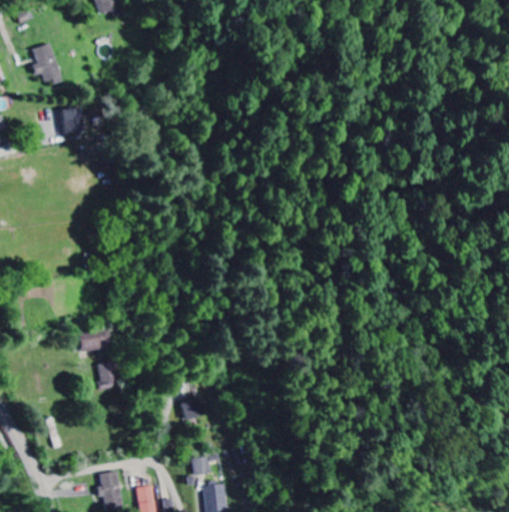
[(91,0),(98,14),(111,9),(113,14),(122,10),(117,0),(91,0)]
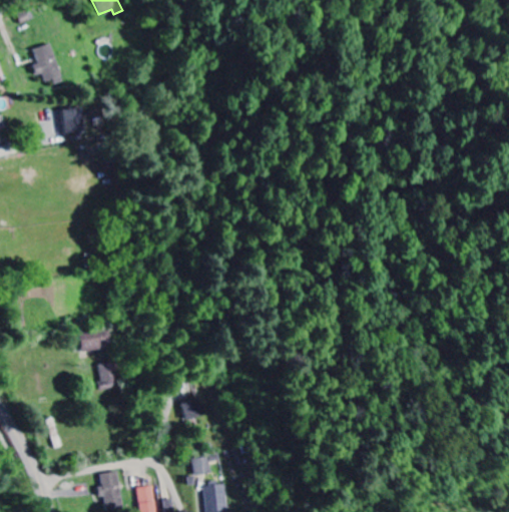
[(32,49),(37,62),(31,64),(35,75),(41,73),(44,82),(51,79),(53,83),(62,80),(50,43),(32,49)]
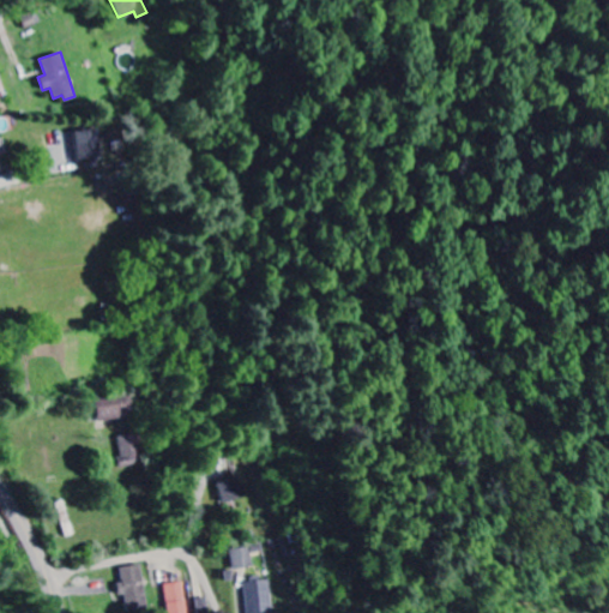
[(78,161),(100,157),(96,128),(73,132),(78,161)]
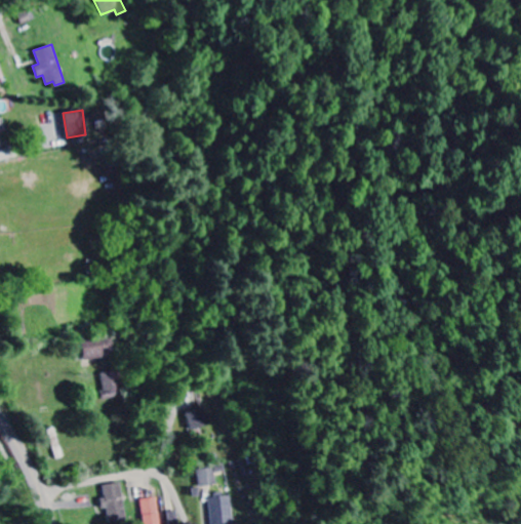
[(78,336),(79,358),(101,357),(101,359),(111,359),(110,335),(78,336)]
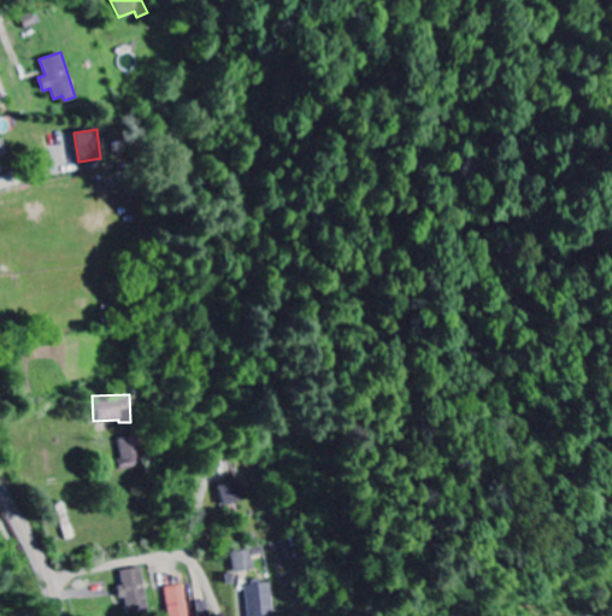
[(119,468),(140,467),(136,434),(117,436),(119,468)]
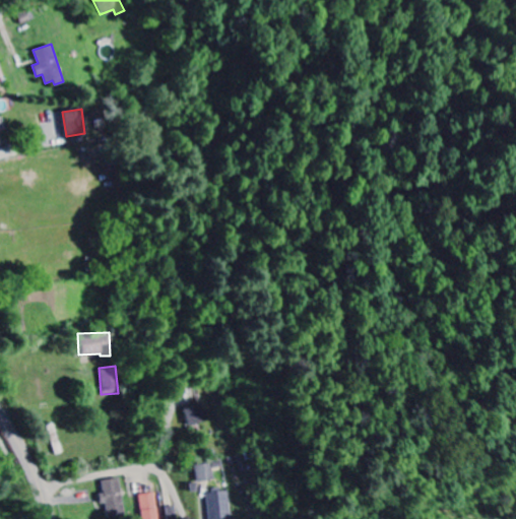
[(183,408),(189,425),(207,418),(201,402),(183,408)]
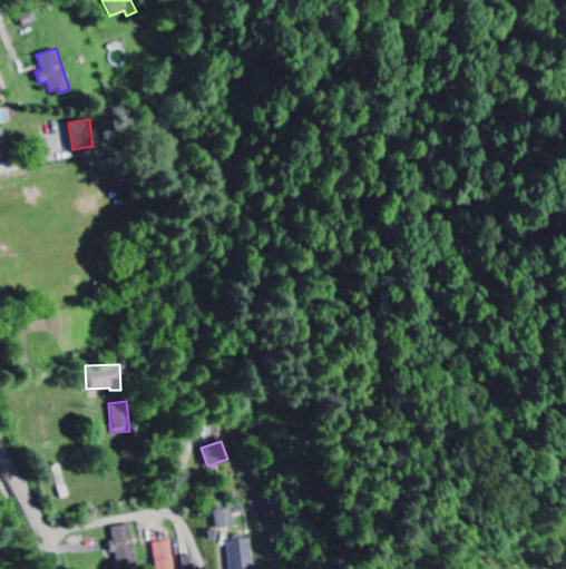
[(211,510),(215,528),(233,523),(230,506),(211,510)]
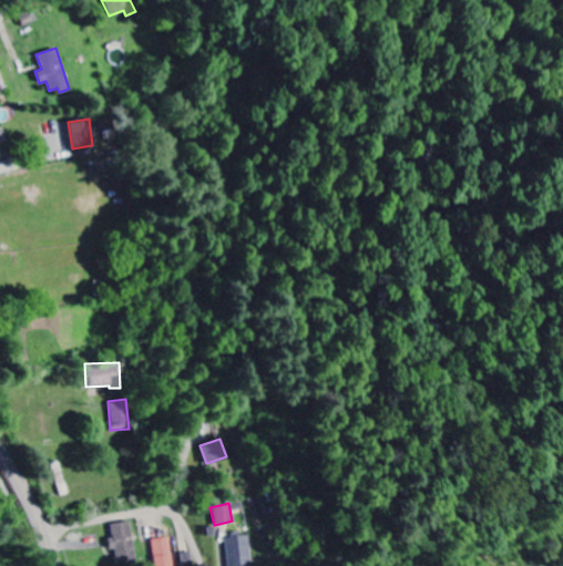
[(112,521),(113,536),(109,536),(110,548),(116,547),(116,565),(135,564),(133,521),(112,521)]
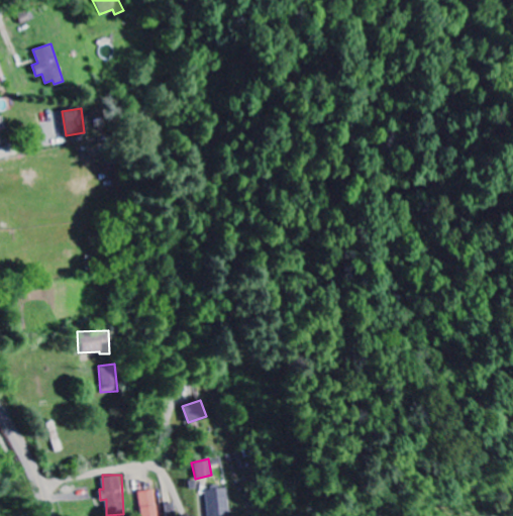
[(227,515),(227,488),(205,488),(205,515),(227,515)]
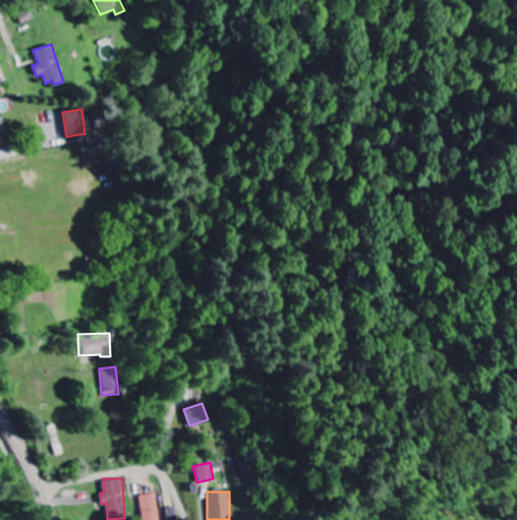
[(182,519),(177,519),(177,506),(168,507),(168,519),(189,519),(190,519),(182,519)]
